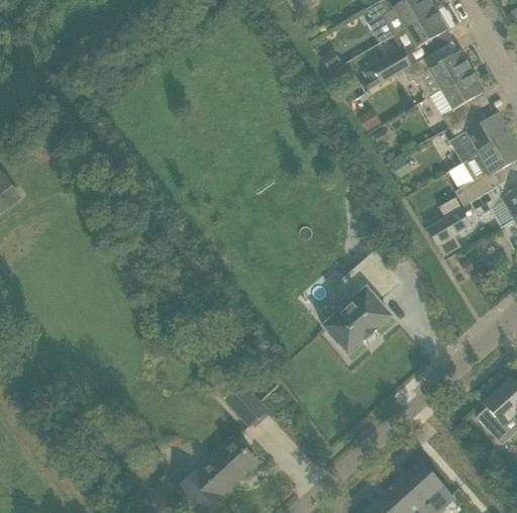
[(383,13),(394,31),(435,7),(430,0),(402,0),(400,1),(399,0),(378,0),(366,7),(373,18),(383,13)]
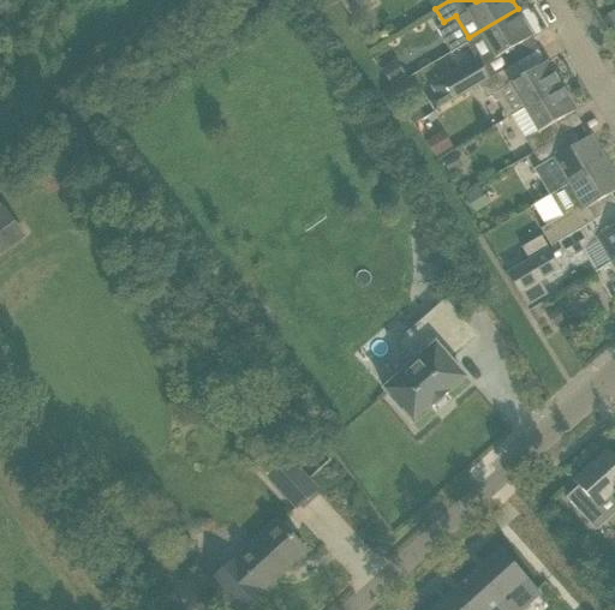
[(508,47),(532,33),(518,9),(469,37),(466,40),(476,57),(442,77),(430,83),(435,91),(428,96),(435,107),(453,96),(515,59),(508,47)]
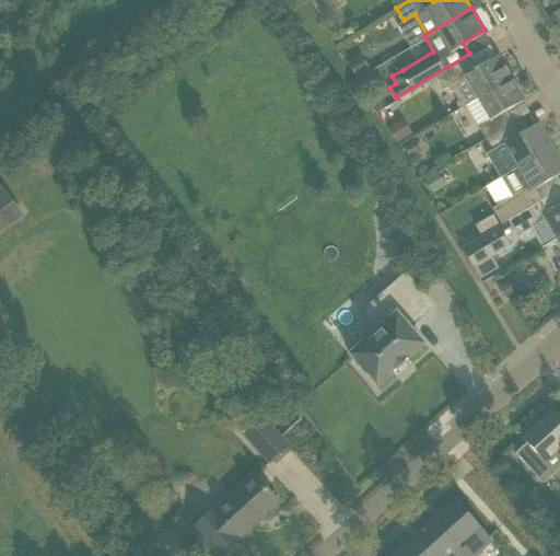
[(476,66),(469,54),(412,88),(413,89),(436,76),(443,87),(447,84),(450,89),(454,90),(458,97),(457,101),(461,105),(511,74),(498,53),(476,66)]
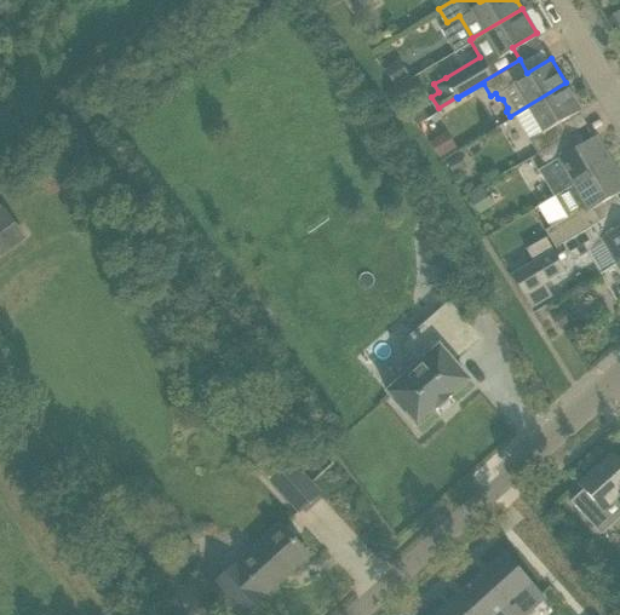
[(405,75),(395,59),(385,65),(395,81),(405,75)]
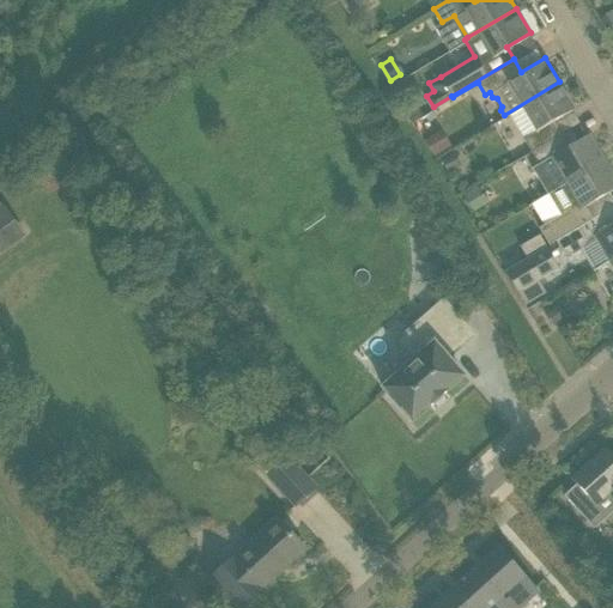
[(559,81),(504,115),(510,113),(532,149),(558,133),(550,121),(574,107),(559,81)]
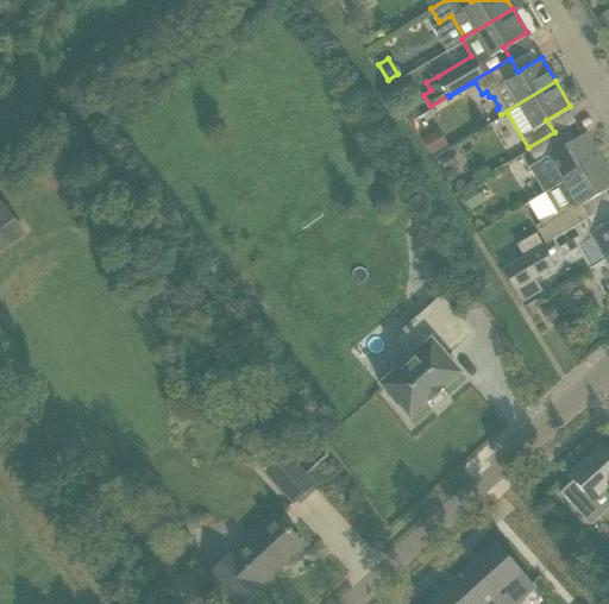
[(402,108),(409,119),(420,112),(414,101),(402,108)]
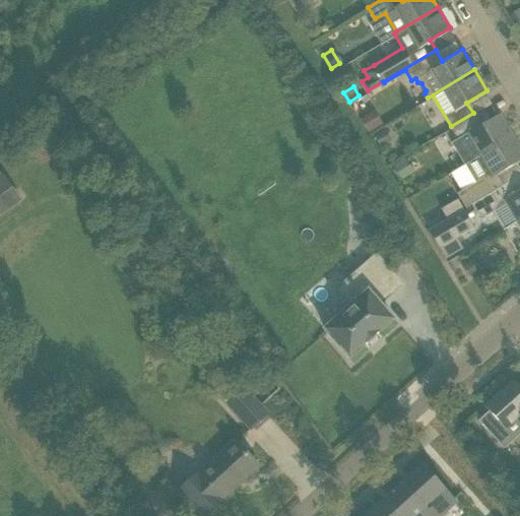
[(466,132),(478,153),(512,133),(500,112),(491,117),(484,106),(473,113),(451,126),(458,137),(466,132)]
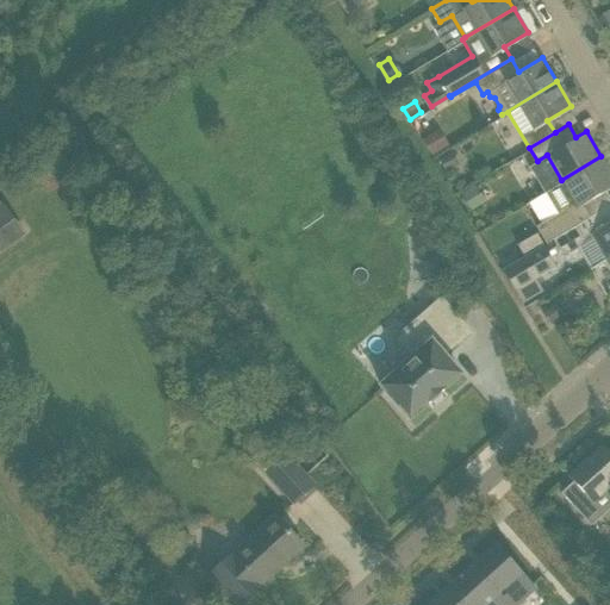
[(428,147),(431,153),(449,142),(444,136),(428,147)]
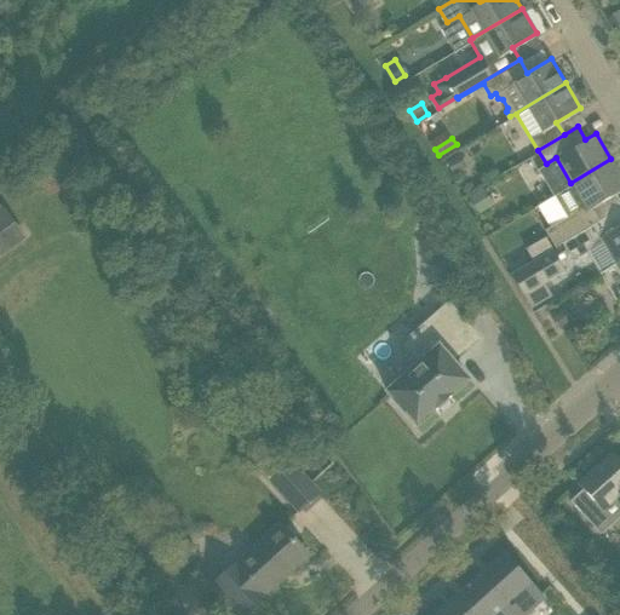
[(453,171),(465,164),(458,151),(446,159),(453,171)]
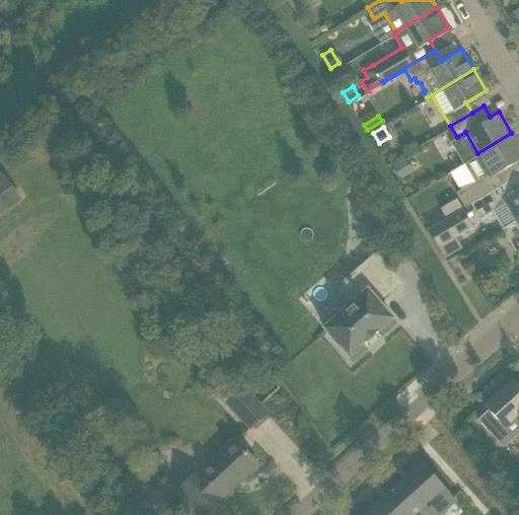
[(518,157),(518,145),(511,133),(477,153),(463,161),(474,179),(456,190),(465,205),(471,201),(518,171),(518,165),(516,160),(518,157)]
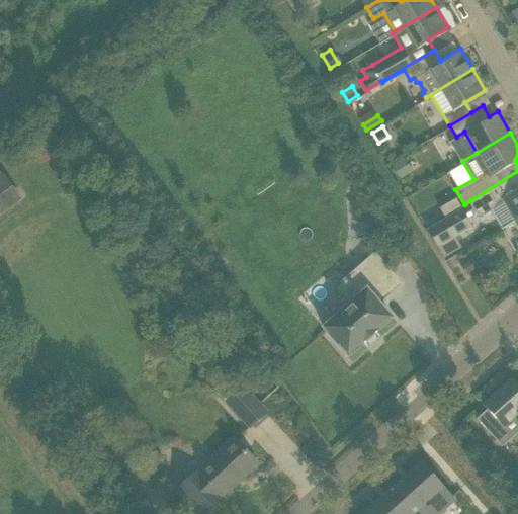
[(411,170),(402,156),(393,162),(401,176),(411,170)]
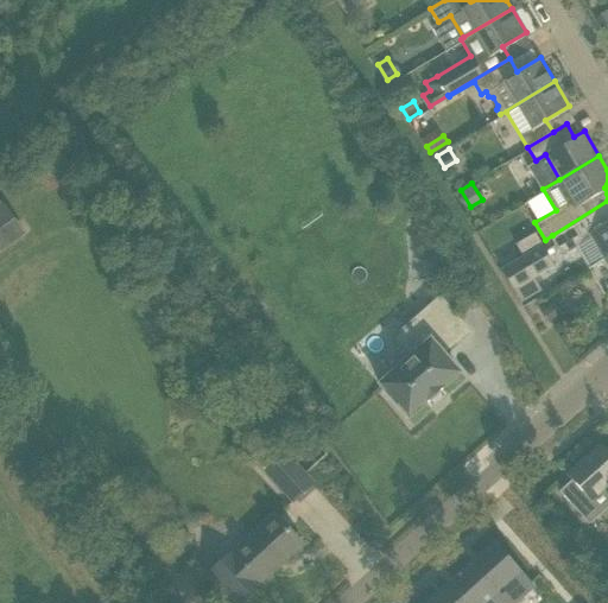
[(0,247),(24,232),(0,197),(0,247)]
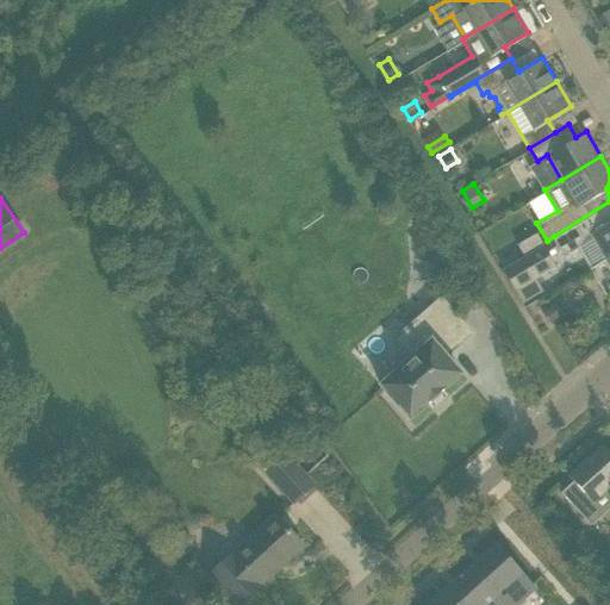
[(592,231),(607,256),(609,254),(609,201),(554,236),(561,249),(570,249),(579,244),(583,237),(592,231)]
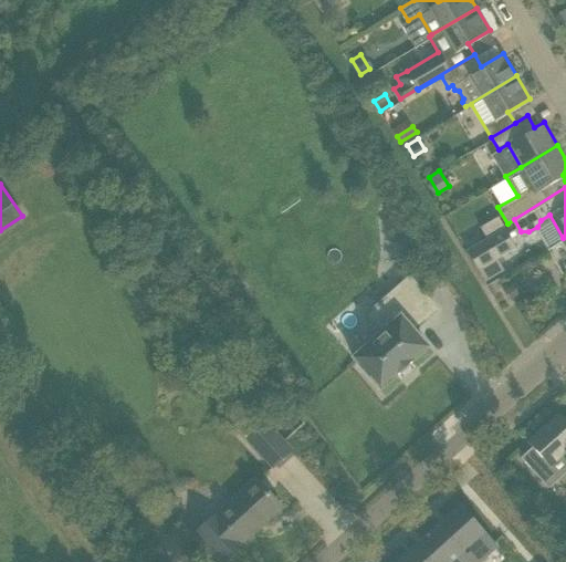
[(486,236),(504,226),(498,214),(480,225),(486,236)]
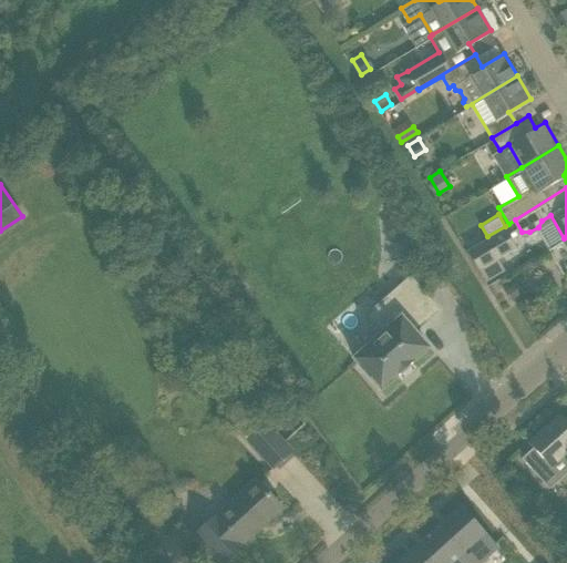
[(517,247),(512,236),(519,232),(513,222),(505,226),(487,236),(466,249),(480,268),(517,247)]
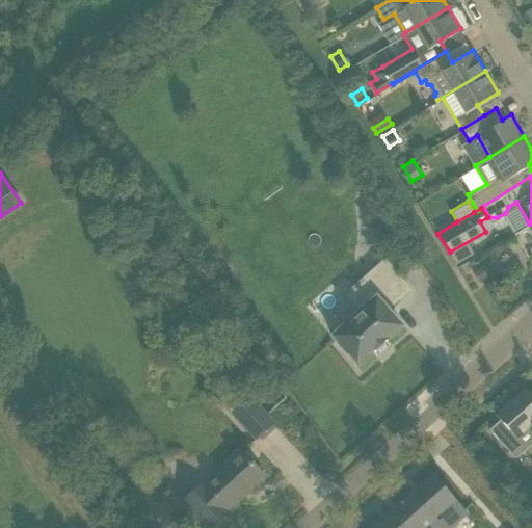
[(356,361),(357,363),(358,362),(358,361),(372,349),(373,350),(388,337),(387,336),(400,324),(402,323),(401,322),(400,322),(388,308),(410,288),(384,258),(345,293),(360,310),(334,333),(333,334),(334,335),(356,361)]
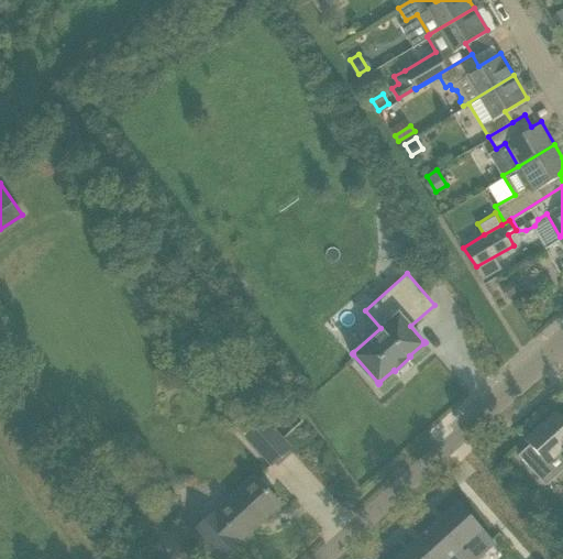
[(516,291),(508,281),(500,286),(508,296),(516,291)]
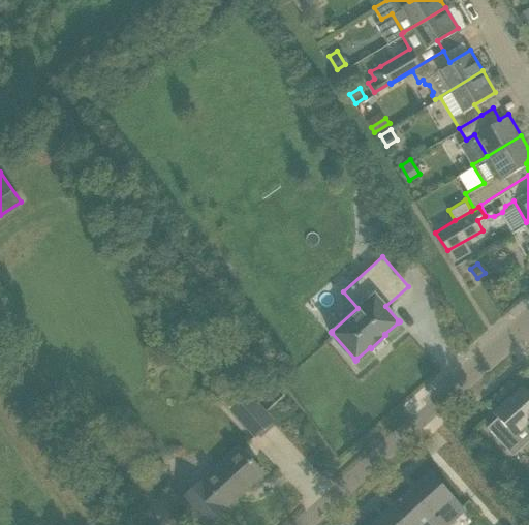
[(528,391),(522,384),(493,410),(497,415),(487,425),(504,445),(526,426),(528,429),(528,391)]
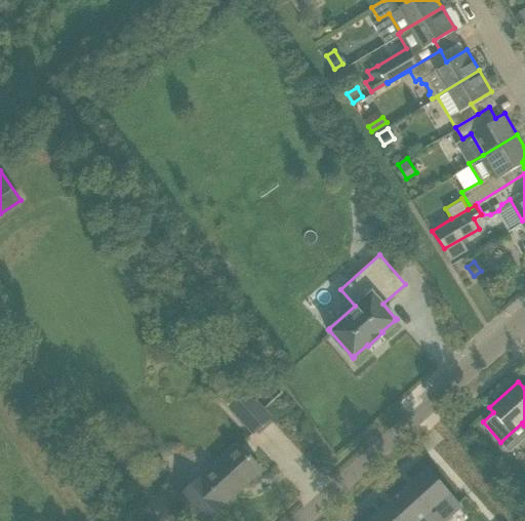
[(270,414),(256,400),(244,387),(244,388),(229,402),(228,402),(253,430),(255,428),(258,431),(271,419),(268,416),(270,414)]
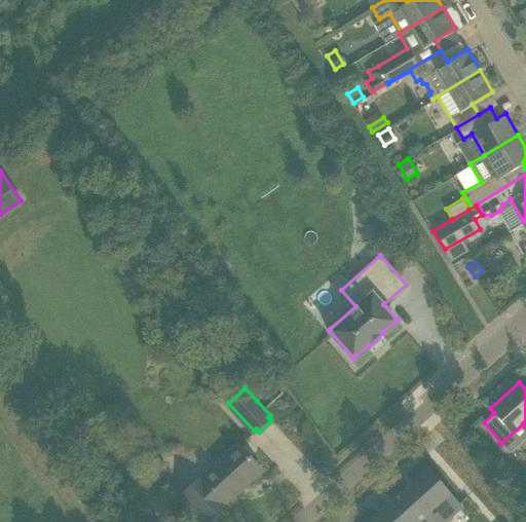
[(260,468),(246,452),(235,442),(180,493),(203,519),(260,468)]
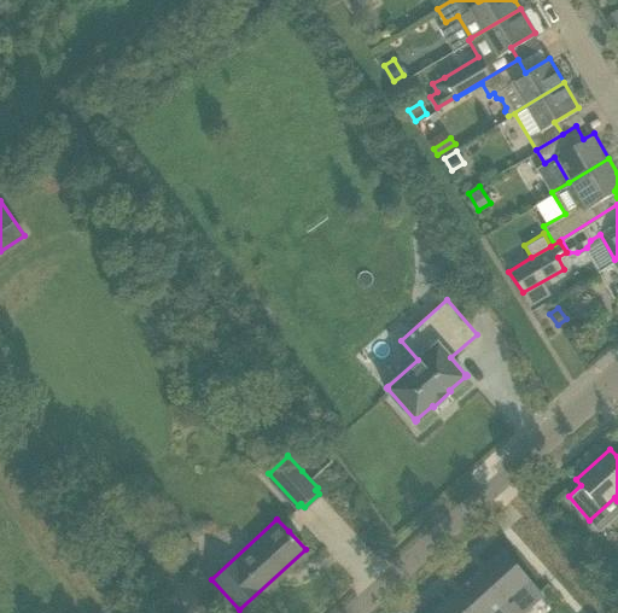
[(188,555),(194,550),(194,543),(190,537),(182,537),(176,542),(176,549),(181,555),(188,555)]
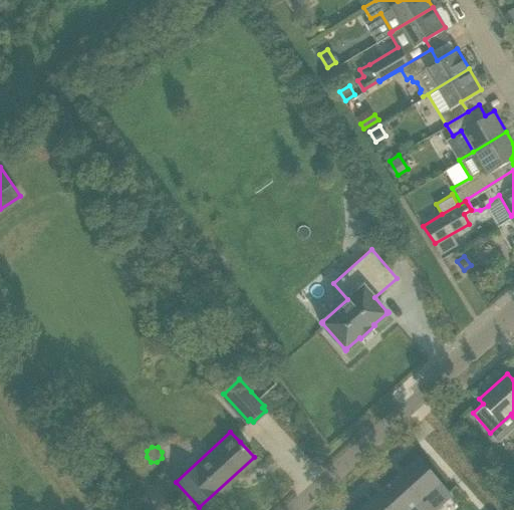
[(397,474),(429,509),(431,509),(451,492),(418,455),(397,474)]
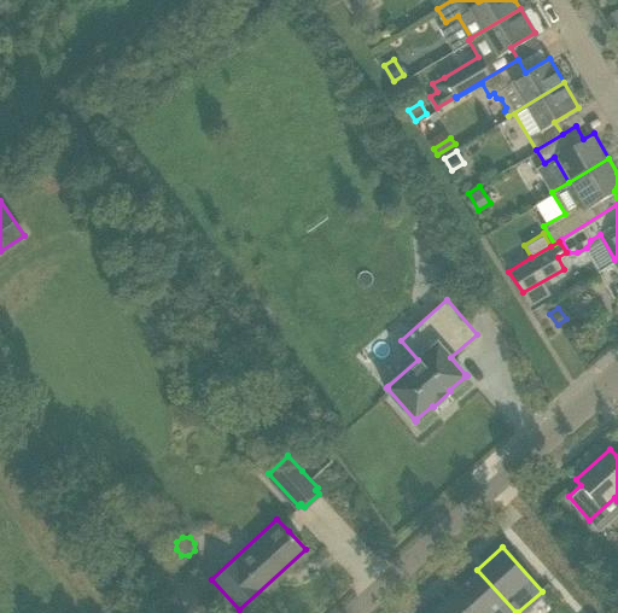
[(452,591),(470,612),(516,612),(477,570),(452,591)]
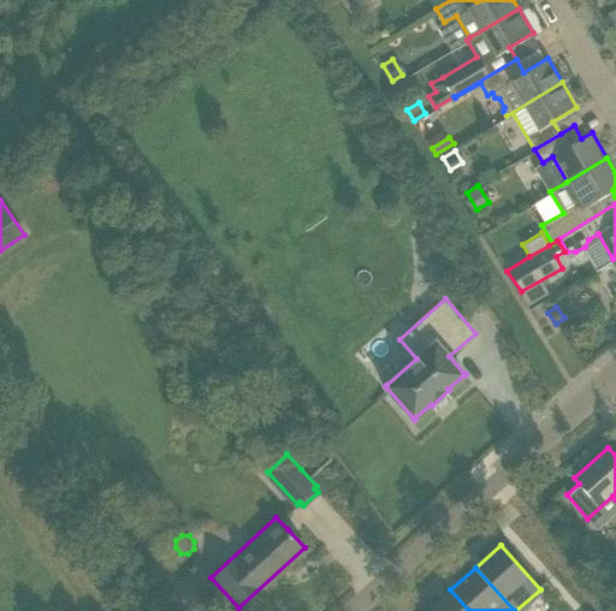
[(468,610),(450,589),(426,610),(468,610)]
